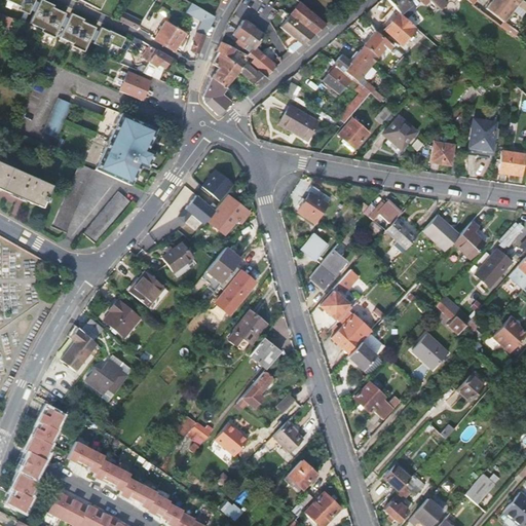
[(33,0),(5,0),(5,1),(19,6),(17,9),(28,13),(29,9),(33,0)]
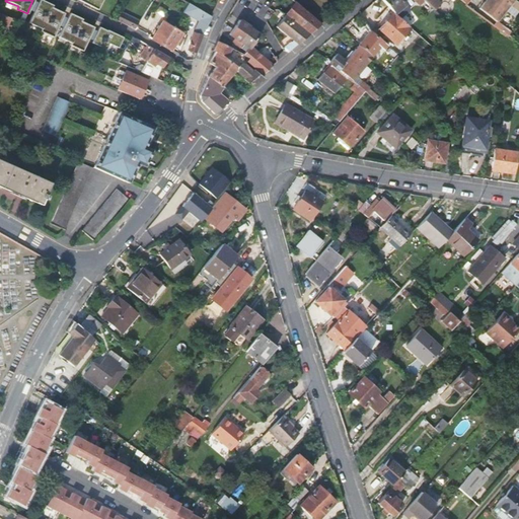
[(39,30),(52,36),(58,24),(62,15),(63,13),(51,7),(52,5),(42,0),(39,0),(38,2),(33,11),(27,22),(40,28),(39,30)]
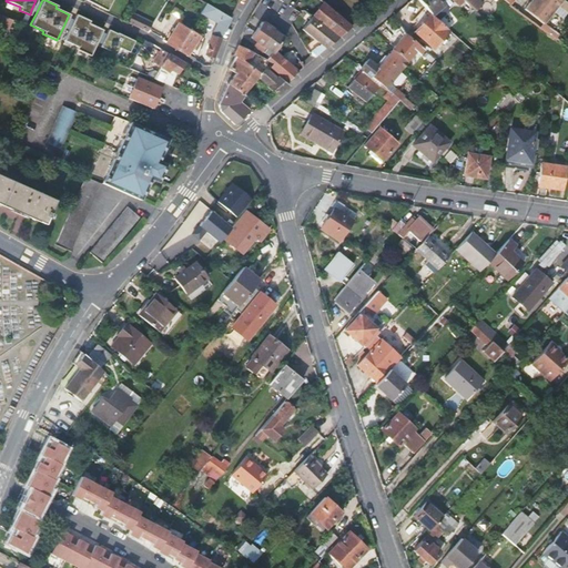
[(41,2),(37,0),(36,0),(31,10),(37,12),(41,2)]
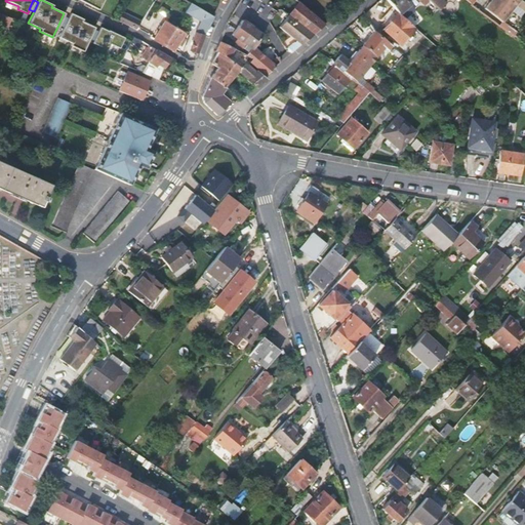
[(79,0),(97,9),(103,0),(79,0)]
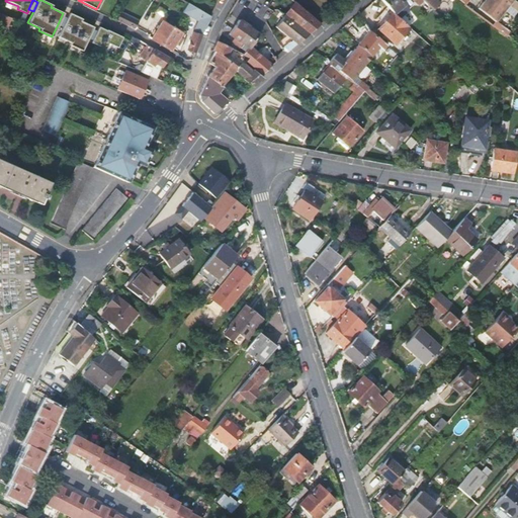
[(382,0),(395,11),(396,12),(405,3),(401,0),(382,0)]
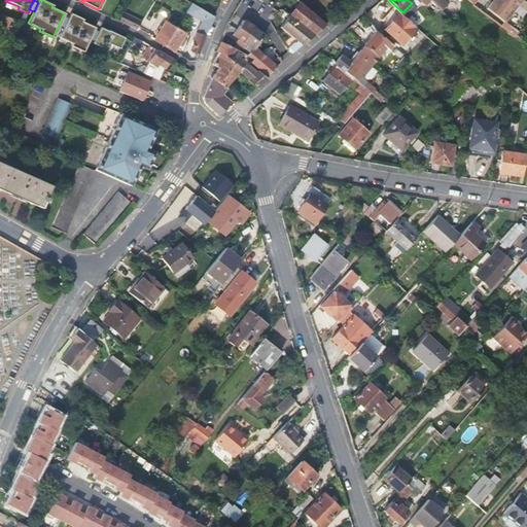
[(431,10),(436,6),(430,0),(421,0),(422,0),(431,10)]
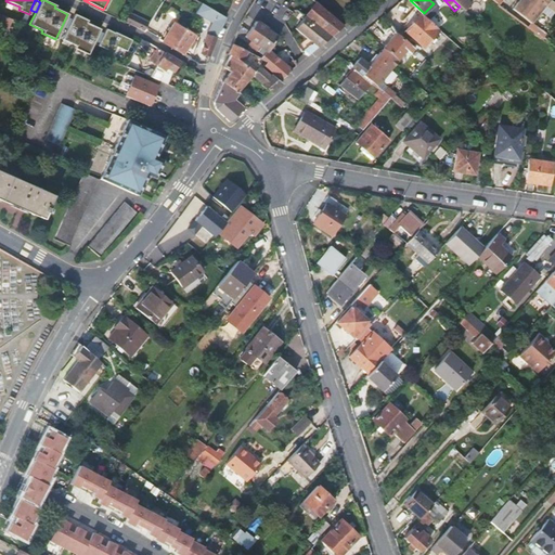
[(453,0),(460,7),(464,11),(469,5),(464,0),(453,0)]
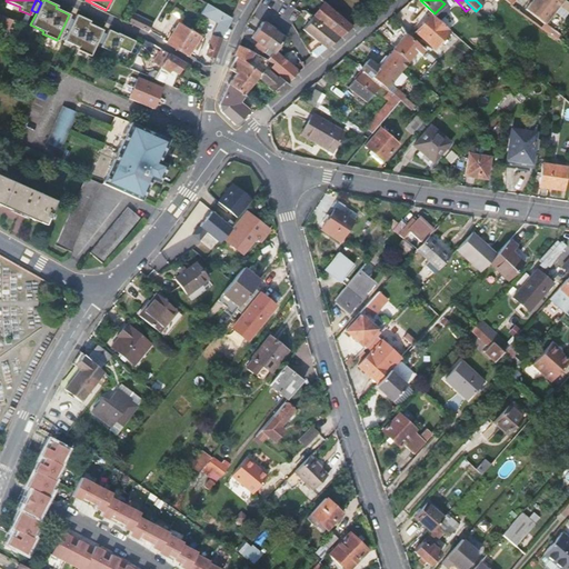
[(547,20),(562,0),(533,0),(529,7),(547,20)]
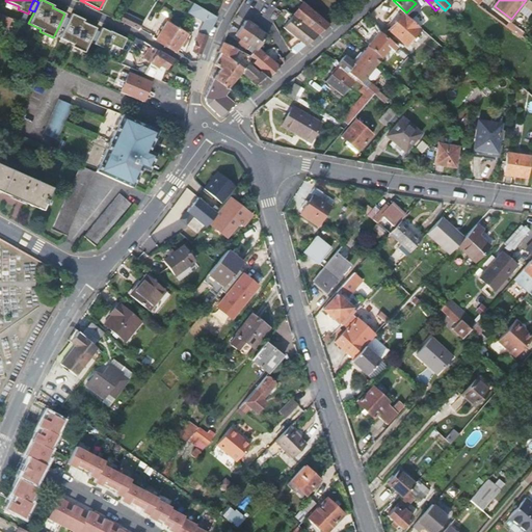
[(192,50),(201,53),(205,44),(209,32),(216,17),(194,3),(189,11),(204,21),(197,35),(192,50)]
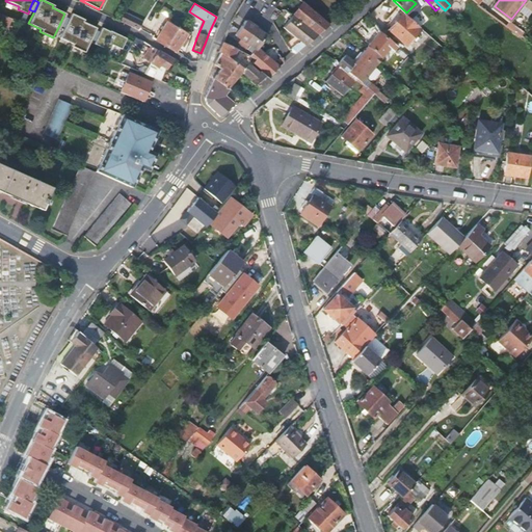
[(282,27),(304,46),(317,35),(328,25),(301,5),(282,27)]
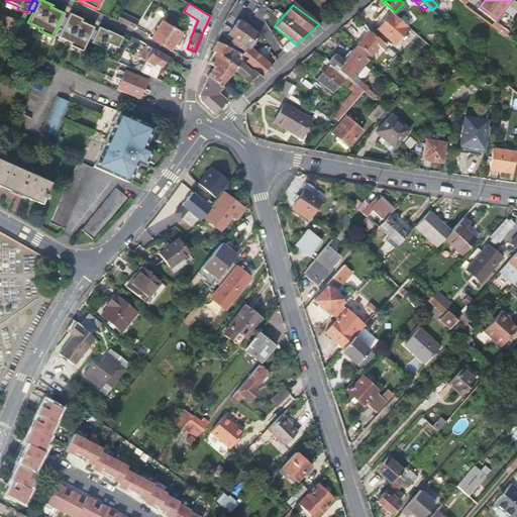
[(394,44),(411,26),(395,12),(394,11),(377,29),(394,44)]
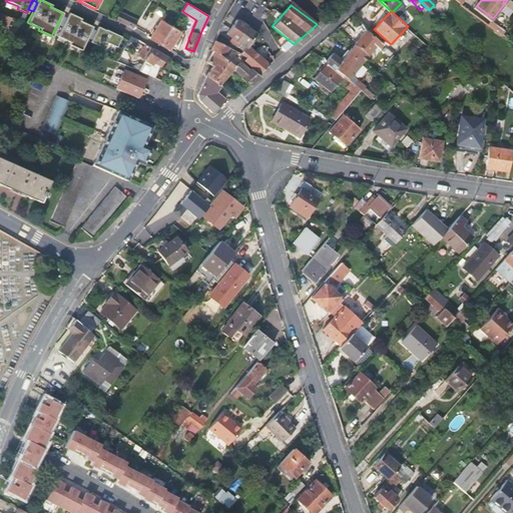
[(68,44),(80,50),(87,38),(91,28),(92,27),(79,21),(80,18),(68,12),(65,17),(61,26),(56,36),(69,42),(68,44)]
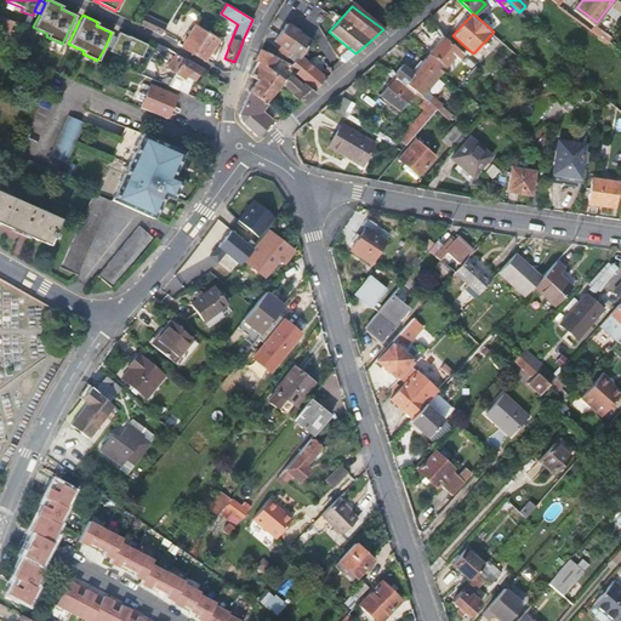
[(144,16),(140,24),(154,32),(158,22),(144,16)]
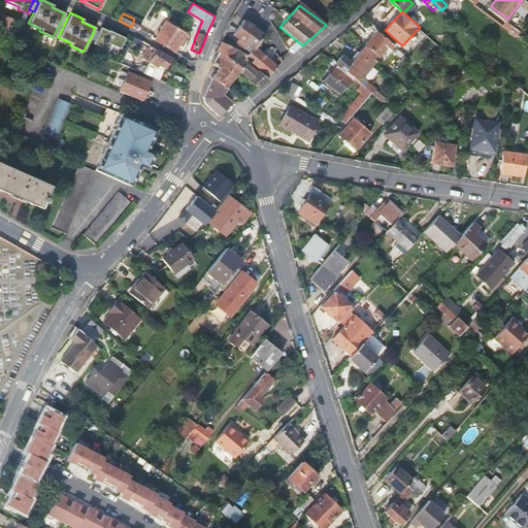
[(63,15),(59,25),(63,27),(67,18),(63,15)]
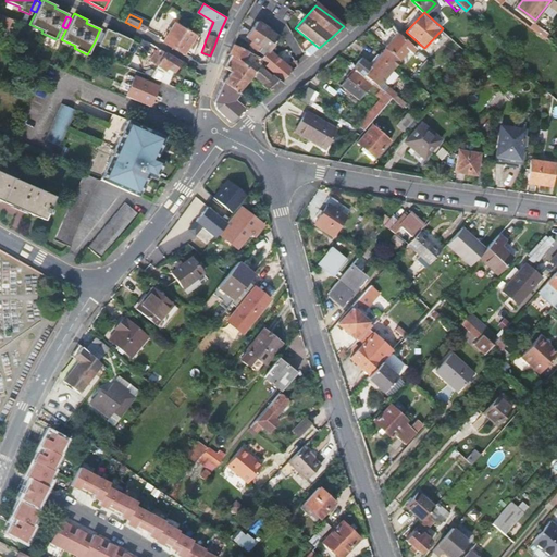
[(279,36),(264,25),(265,23),(258,17),(245,36),(255,44),(251,47),(262,56),(260,58),(267,62),(263,65),(261,67),(271,74),(280,81),(293,70),(268,50),(279,36)]
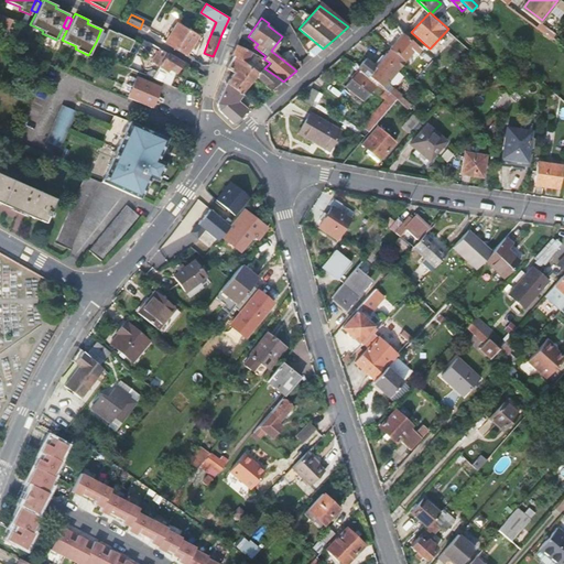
[(175,23),(164,42),(185,55),(196,39),(185,31),(185,30),(175,23)]
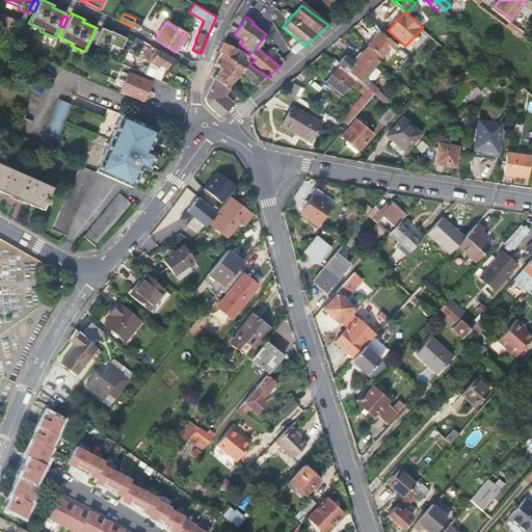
[(111,50),(117,53),(125,37),(109,30),(108,31),(101,27),(99,31),(95,42),(92,44),(110,52),(111,50)]
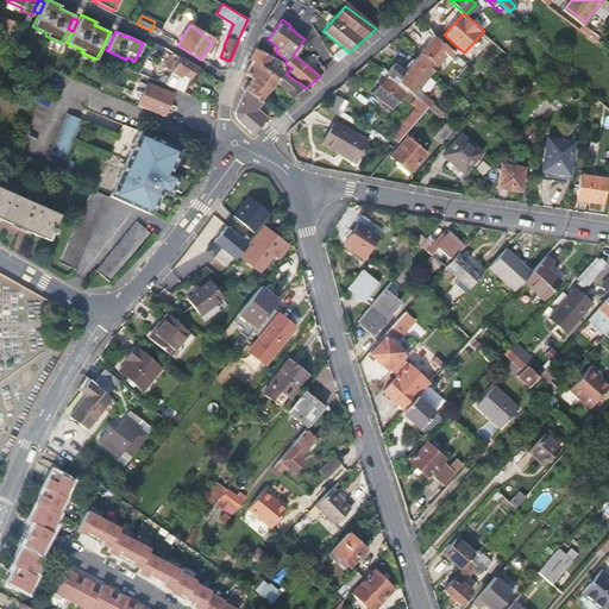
[(108,33),(104,45),(108,48),(113,36),(108,33)]
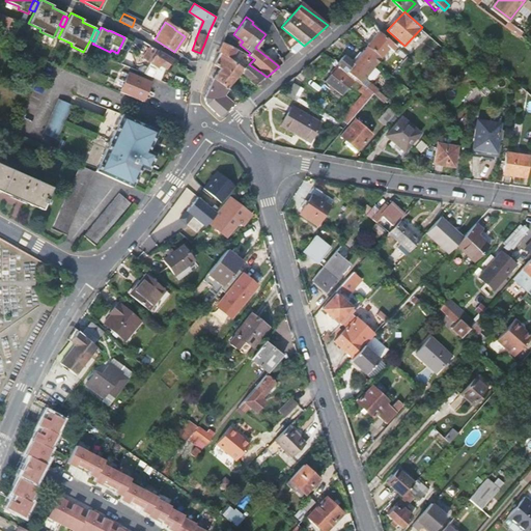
[(392,51),(397,46),(379,32),(366,48),(381,59),(389,49),(392,51)]
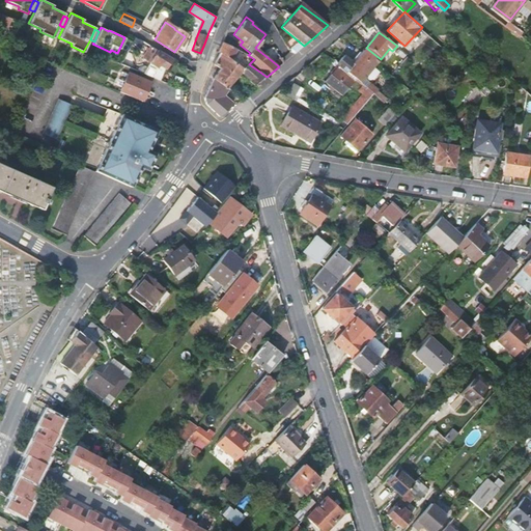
[(230,59),(235,50),(222,42),(218,52),(220,53),(216,60),(214,64),(220,68),(234,78),(235,77),(240,73),(239,72),(243,70),(230,59)]
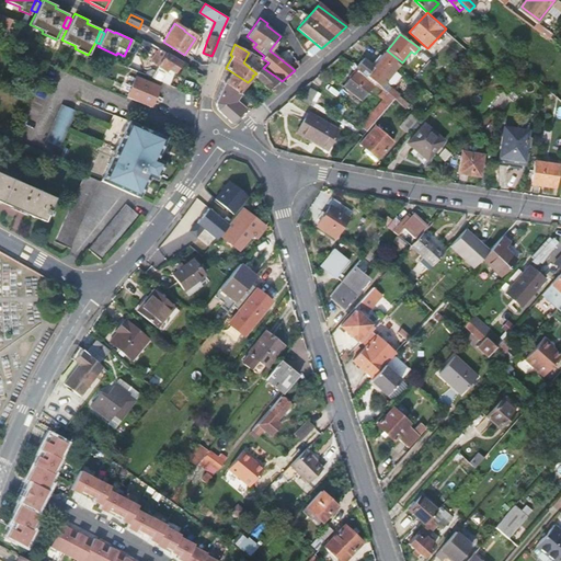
[(159,49),(153,58),(160,63),(165,53),(159,49)]
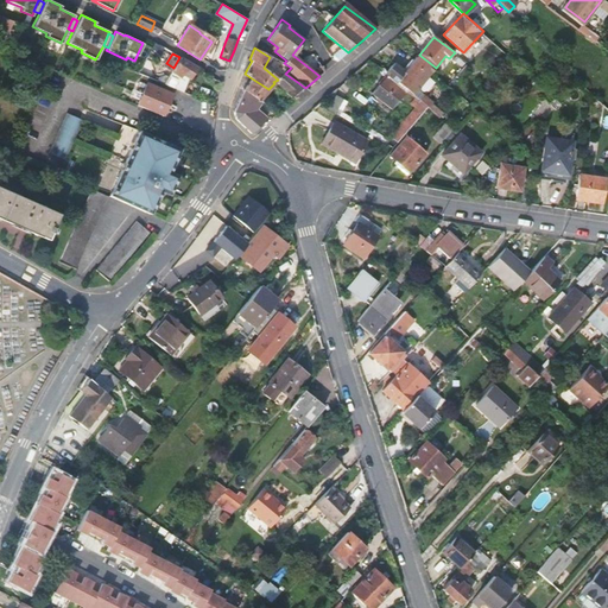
[(413,96),(436,68),(419,55),(405,71),(396,63),(386,75),(388,76),(407,92),(413,96)]
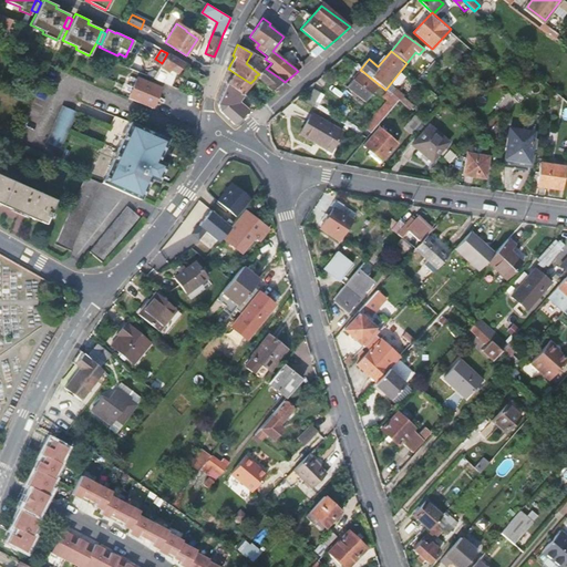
[(174,75),(183,63),(167,53),(157,69),(165,73),(167,71),(174,75)]
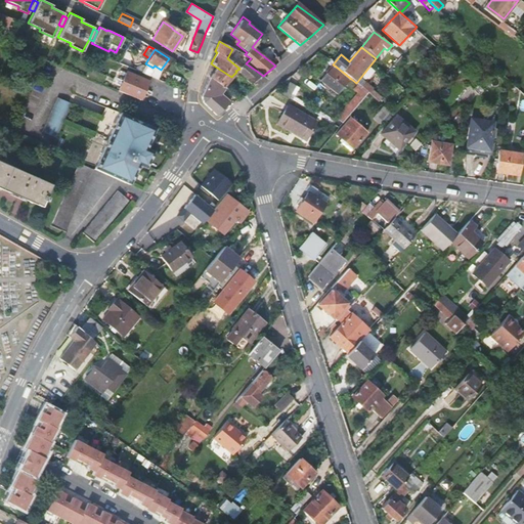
[(241,75),(255,86),(256,87),(267,78),(263,76),(255,70),(254,72),(245,64),(239,69),(235,71),(236,72),(241,75)]
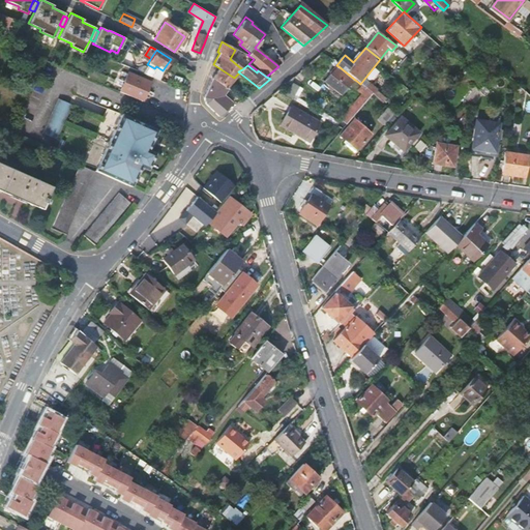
[(343,96),(355,80),(339,66),(326,82),(343,96)]
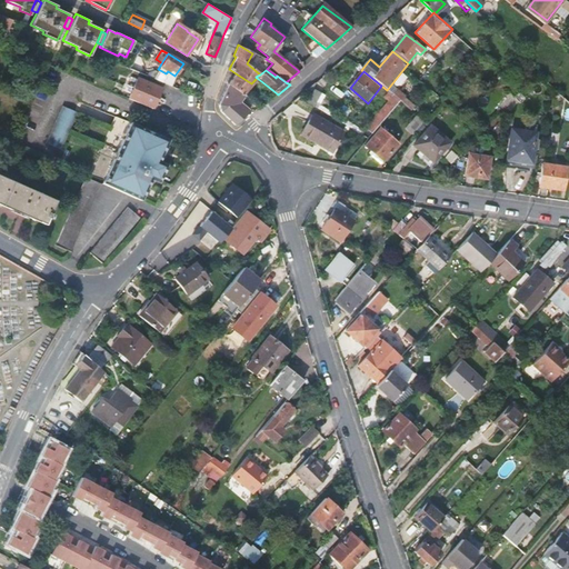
[(247,90),(251,83),(236,73),(233,76),(228,85),(243,97),(243,95),(247,98),(250,93),(247,90)]
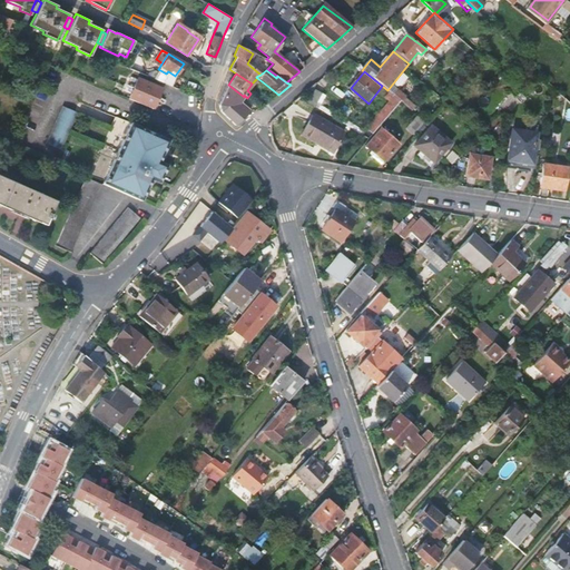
[(138,78),(129,99),(154,109),(161,88),(138,78)]
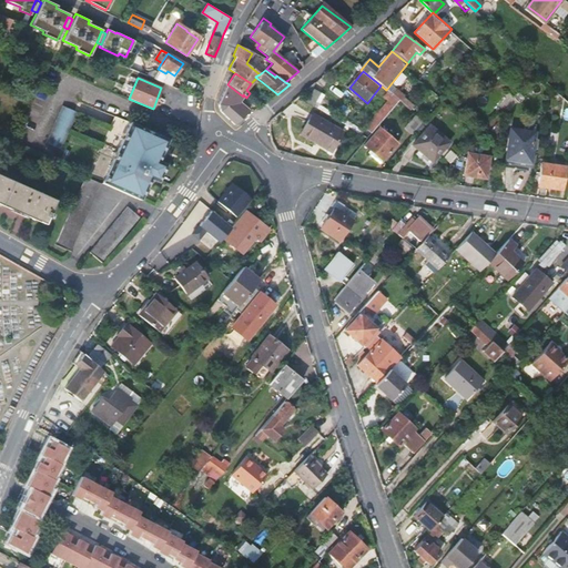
[(239,102),(243,97),(227,84),(226,85),(222,95),(219,103),(220,110),(235,125),(244,117),(242,113),(245,109),(239,102)]
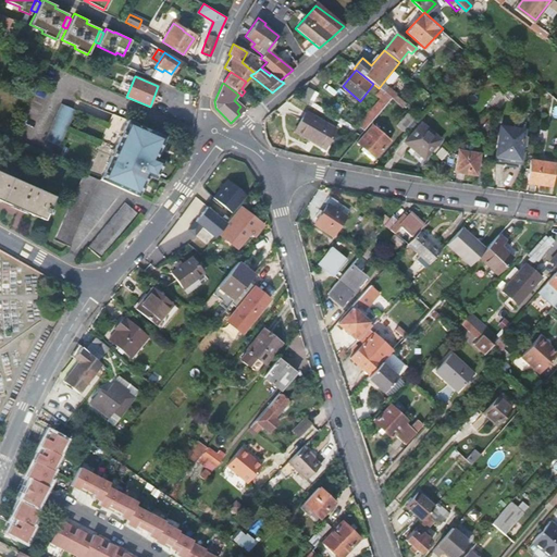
[(61,146),(76,108),(61,102),(46,139),(61,146)]
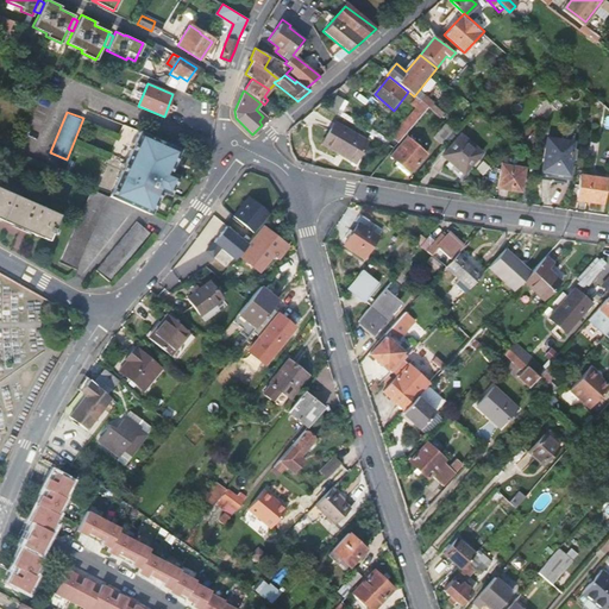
[(351,161),(364,139),(332,120),(320,142),(351,161)]
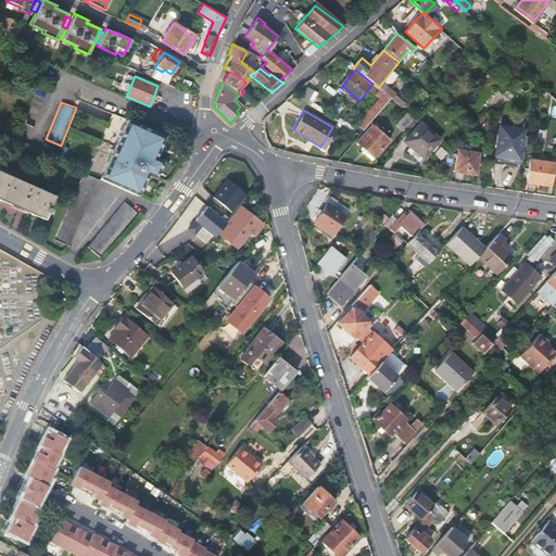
[(86,173),(138,196),(140,191),(147,175),(151,176),(154,178),(162,161),(159,159),(154,158),(162,141),(164,137),(112,114),(86,173)]
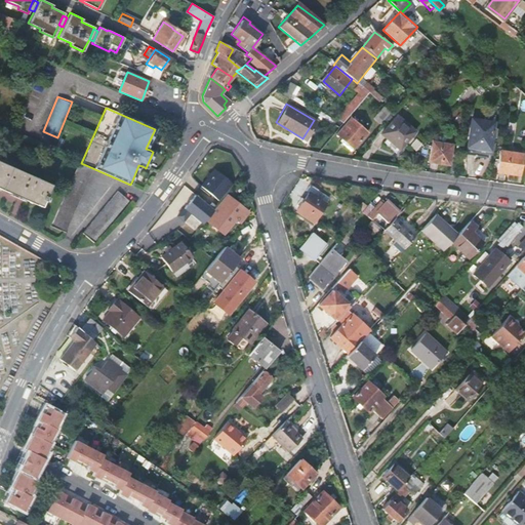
[(373,118),(380,124),(391,113),(384,108),(373,118)]
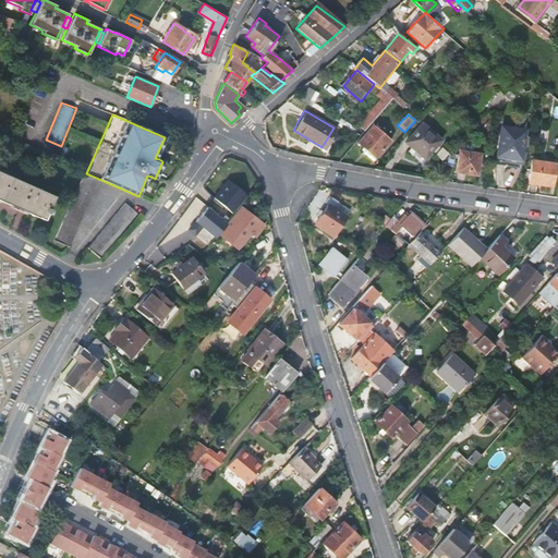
[(358,142),(375,157),(390,140),(373,124),(358,142)]
